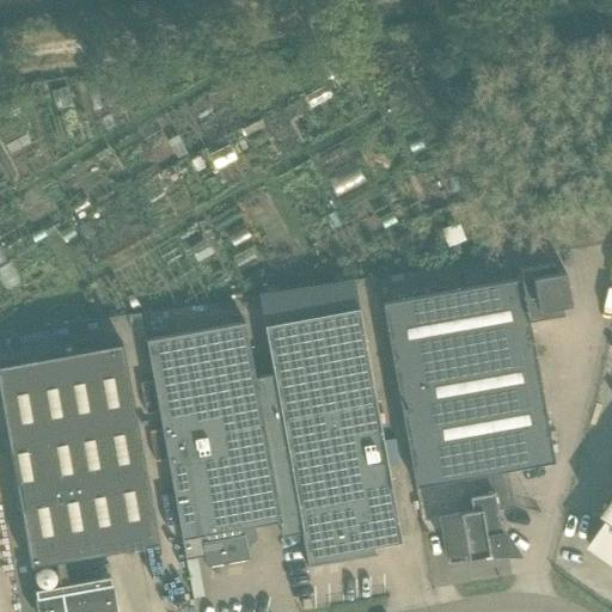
[(521,279),(383,304),(416,488),(466,478),(479,476),(482,496),(470,499),(472,512),(441,518),(450,564),(490,557),(490,554),(508,555),(505,534),(502,534),(502,533),(497,510),(515,507),(508,471),(555,463),(530,320),(563,314),(562,305),(570,303),(564,270),(556,271),(555,264),(520,270),(521,279)]
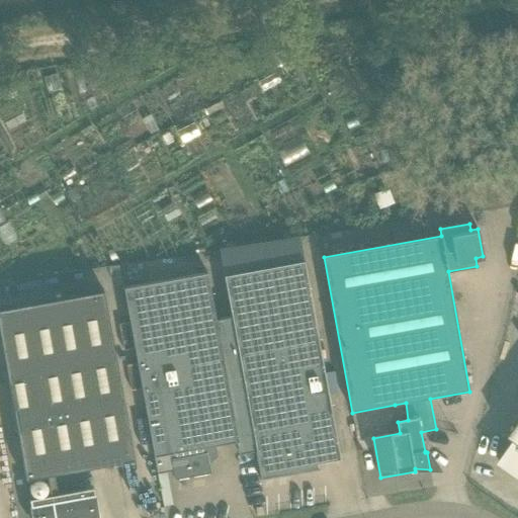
[(210,252),(190,255),(192,269),(212,266),(210,252)]
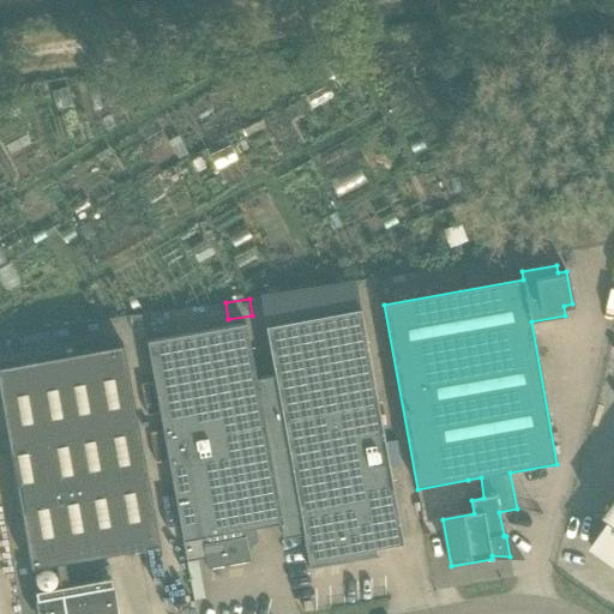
[(257,379),(247,324),(146,342),(179,517),(187,563),(206,559),(208,569),(251,561),(247,543),(257,536),(256,528),(281,524),(283,536),(282,537),(282,539),(304,535),(308,566),(307,566),(307,567),(347,560),(347,559),(377,554),(375,549),(403,543),(398,521),(360,309),(266,326),(275,375),(257,379)]
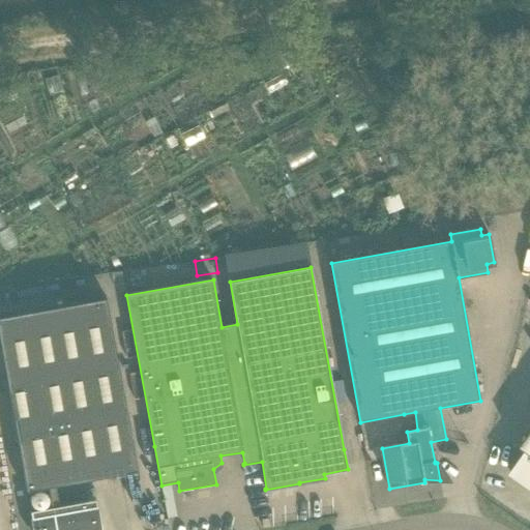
[(107,297),(0,317),(0,344),(26,490),(47,486),(55,484),(137,470),(107,297)]
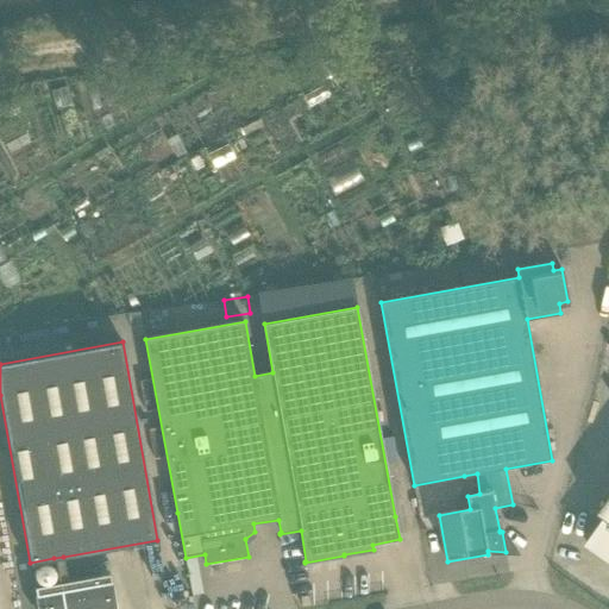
[(608,490),(607,494),(594,513),(606,521),(603,525),(601,523),(586,544),(608,559),(608,490)]
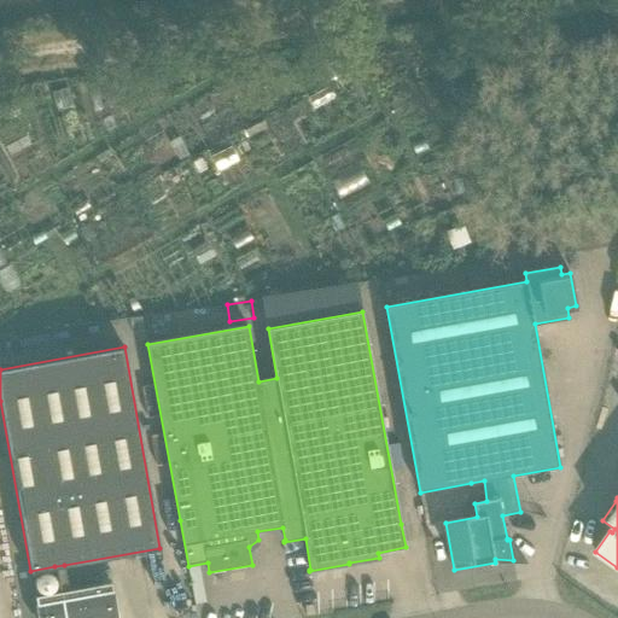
[(36,604),(34,604),(36,617),(118,617),(114,590),(111,590),(110,582),(68,590),(64,565),(54,566),(59,592),(35,596),(36,604)]
